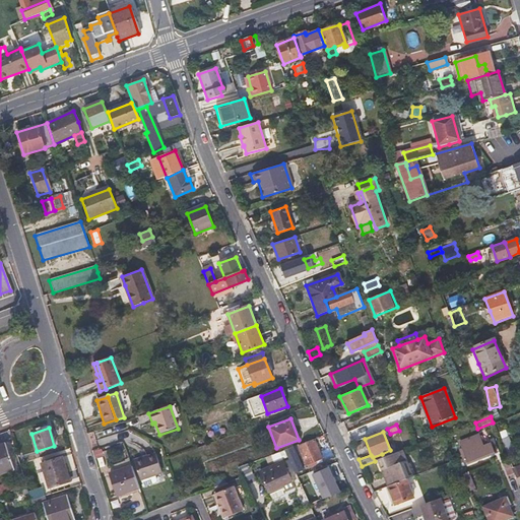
[(492,443),(490,434),(482,435),(483,444),(492,443)]
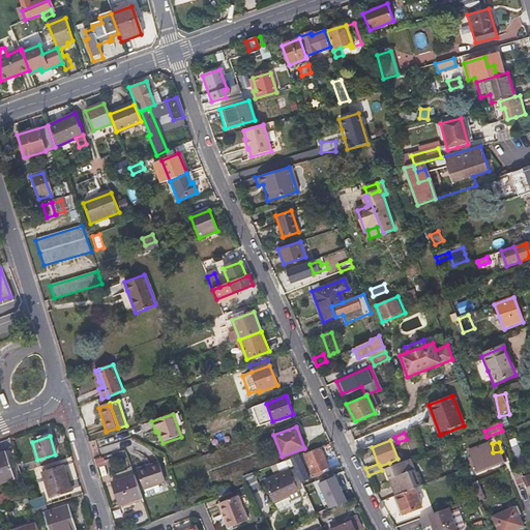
[(306,453),(311,463),(315,473),(328,468),(320,448),(306,453)]
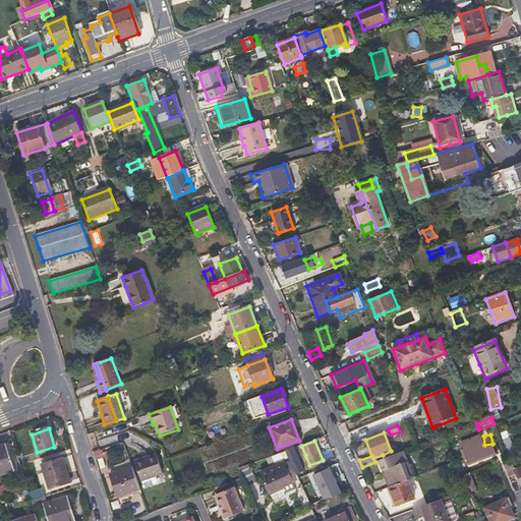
[(5,444),(0,445),(0,474),(13,471),(5,444)]
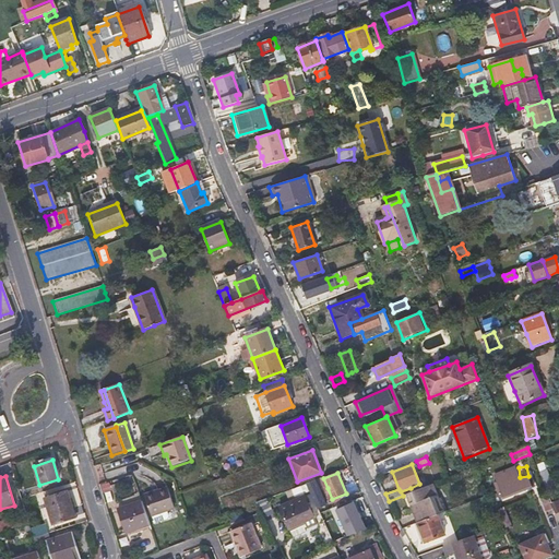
[(316,506),(320,503),(324,501),(320,489),(324,487),(321,479),(306,485),(316,506)]
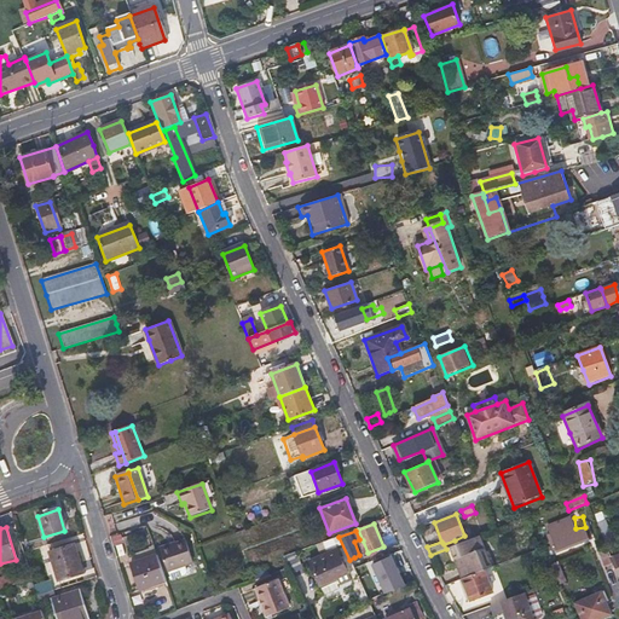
[(556,553),(588,541),(584,532),(553,544),(556,553)]
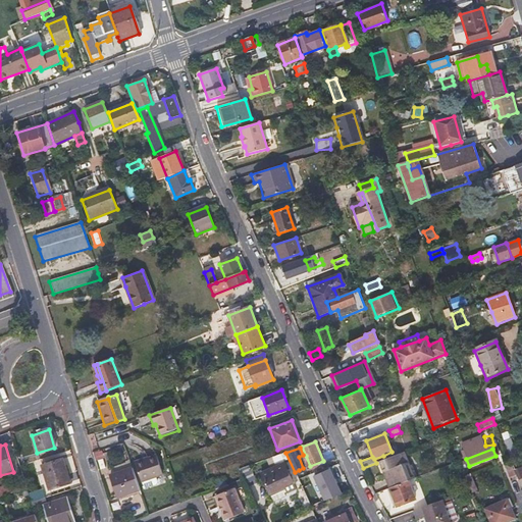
[(103,451),(94,453),(97,465),(105,463),(103,451)]
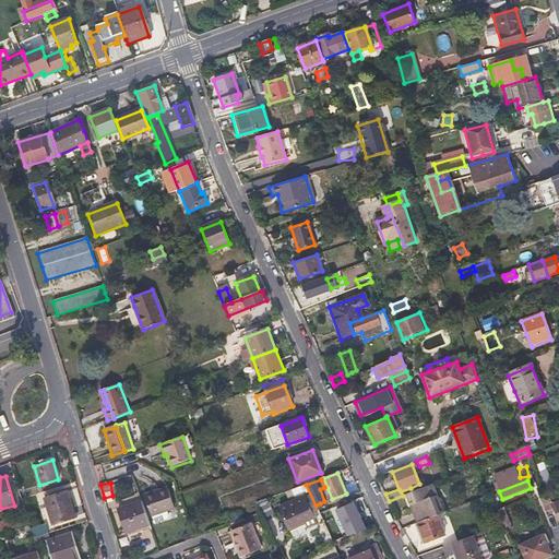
[(419,522),(437,515),(440,514),(429,486),(408,494),(419,522)]
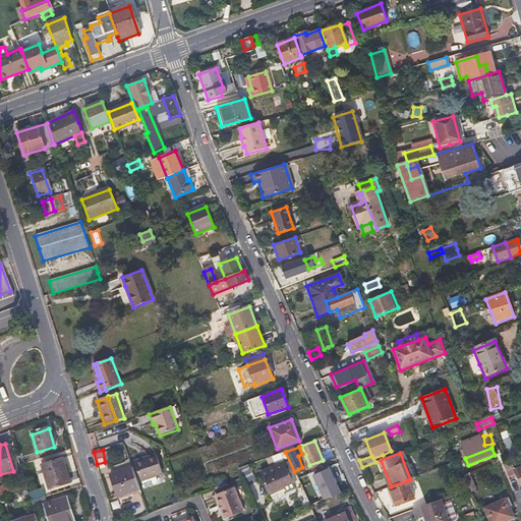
[(156,456),(134,463),(141,482),(163,475),(156,456)]
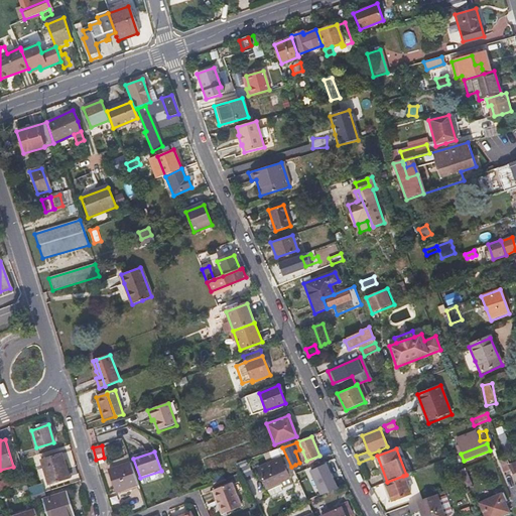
[(48,484),(69,478),(60,454),(40,461),(48,484)]
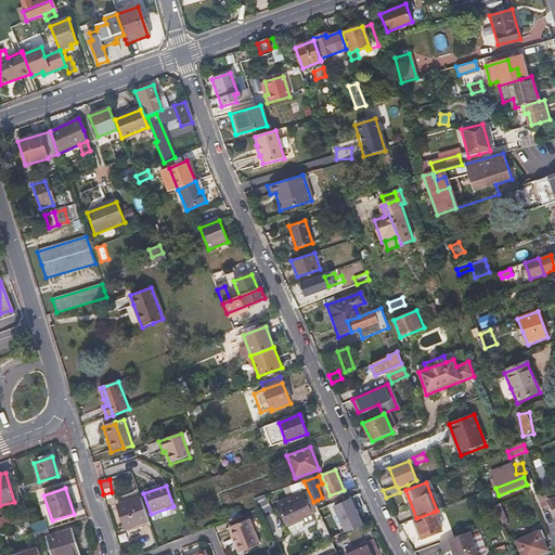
[(287,524),(302,516),(305,521),(313,517),(301,492),(278,504),(287,524)]
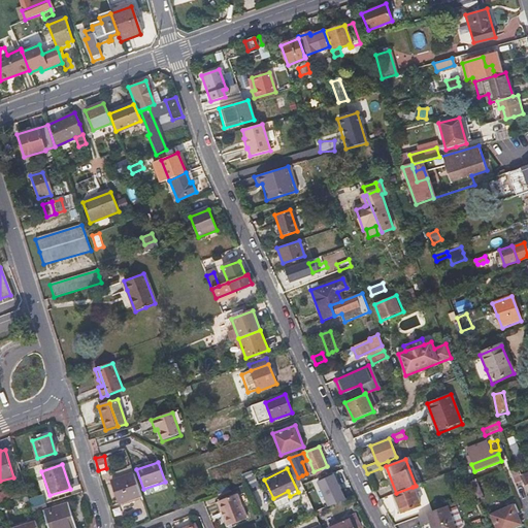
[(132,470),(109,479),(119,505),(141,497),(132,470)]
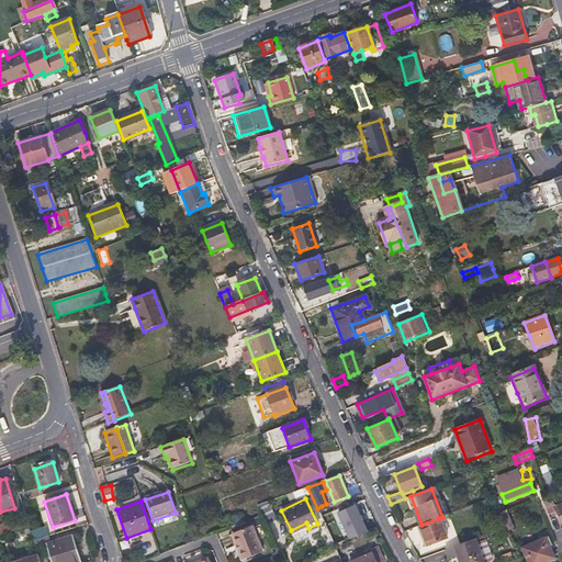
[(259,505),(266,523),(276,519),(268,502),(259,505)]
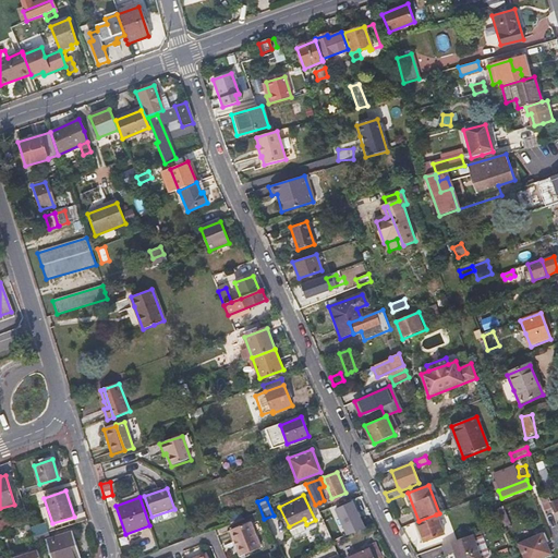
[(336,507),(347,537),(366,531),(355,500),(336,507)]
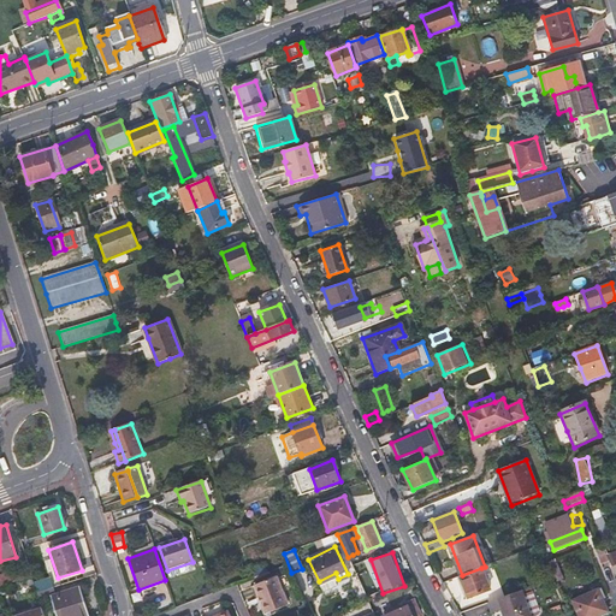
[(490,588),(481,568),(462,575),(460,576),(468,597),(490,588)]
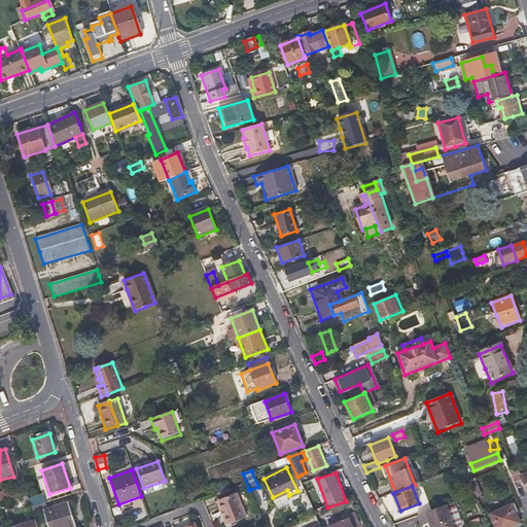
[(314,488),(305,492),(314,512),(322,508),(318,498),(314,488)]
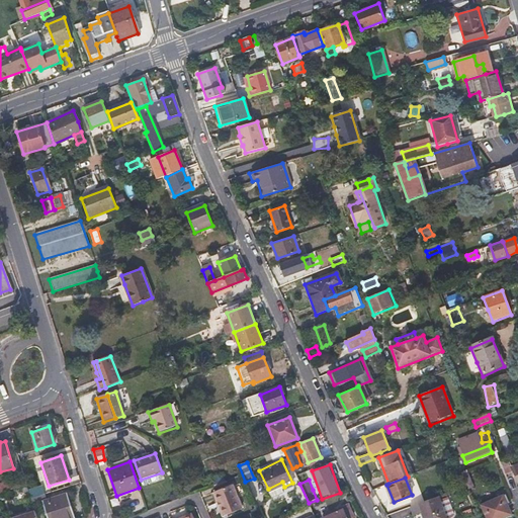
[(483,484),(468,489),(470,494),(485,489),(483,484)]
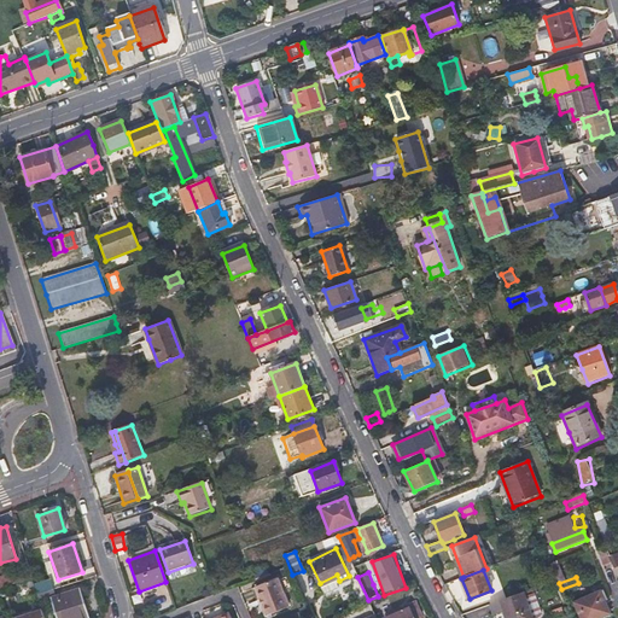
[(277,579),(254,589),(260,601),(262,600),(264,606),(262,607),(266,617),(289,607),(277,579)]
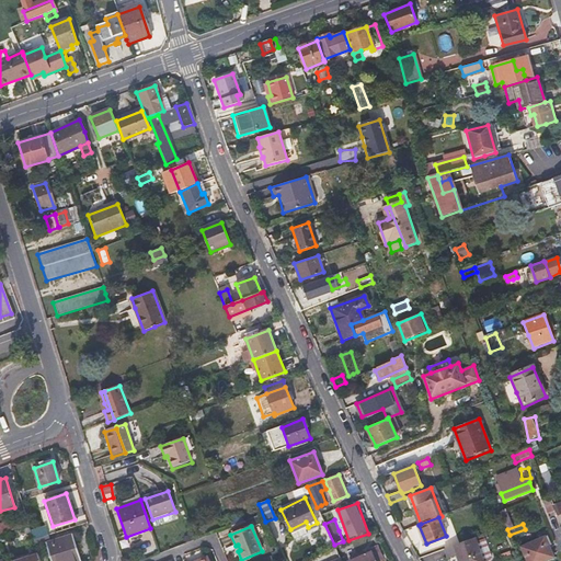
[(33,539),(34,542),(35,547),(50,541),(48,535),(33,539)]
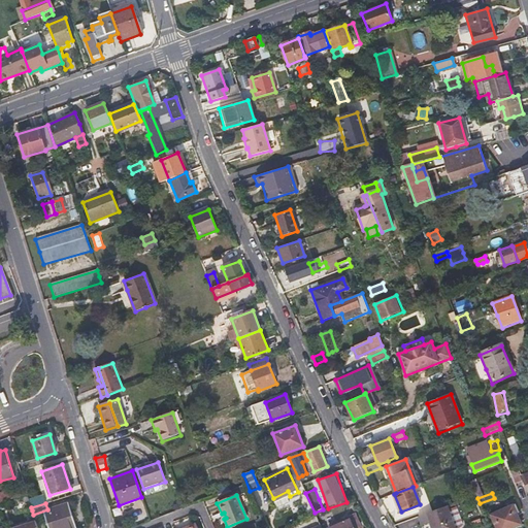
[(74,527),(71,516),(68,503),(55,507),(56,512),(44,516),(47,527),(74,527)]
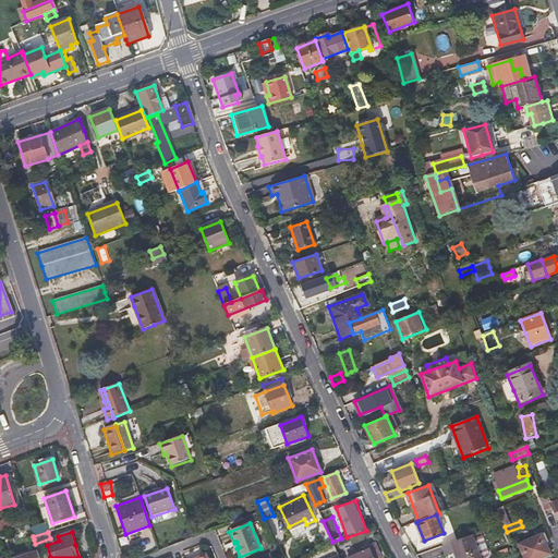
[(451,542),(457,557),(481,557),(472,534),(451,542)]
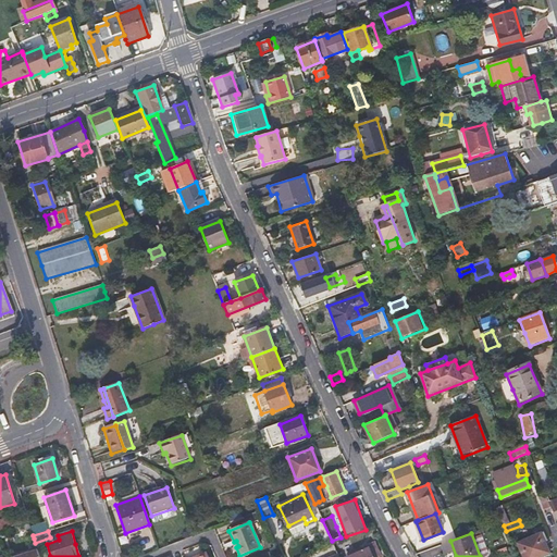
[(522,556),(539,556),(549,553),(541,533),(517,543),(522,556)]
